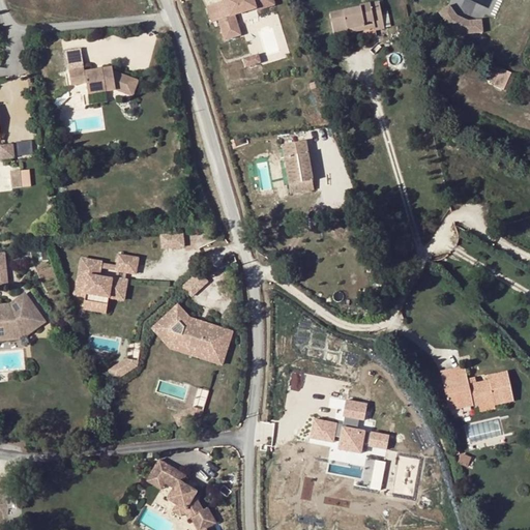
[(224,40),(242,35),(237,16),(276,4),(274,0),(216,0),(206,3),(211,22),(217,20),(224,40)]
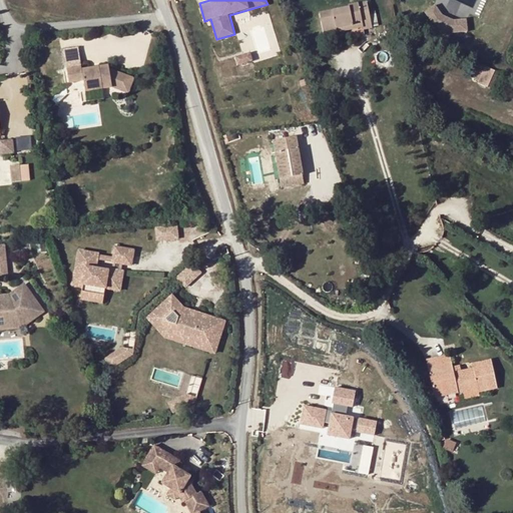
[(470,13),(484,16),(487,0),(438,0),(436,10),(456,15),(456,17),(469,19),(470,13)]
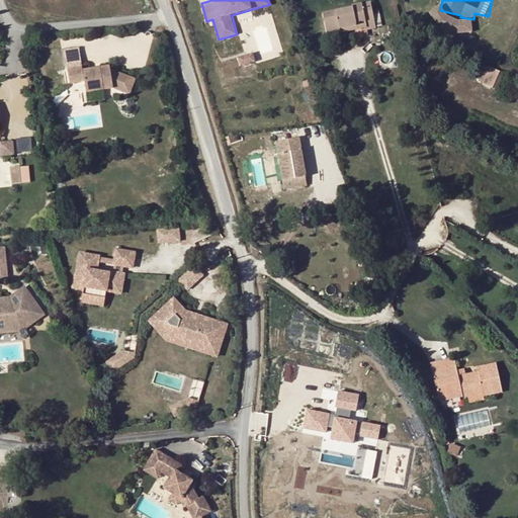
[(355,25),(356,28),(365,26),(366,29),(374,27),(369,2),(351,5),(352,7),(322,13),(327,34),(340,31),(339,28),(355,25)]
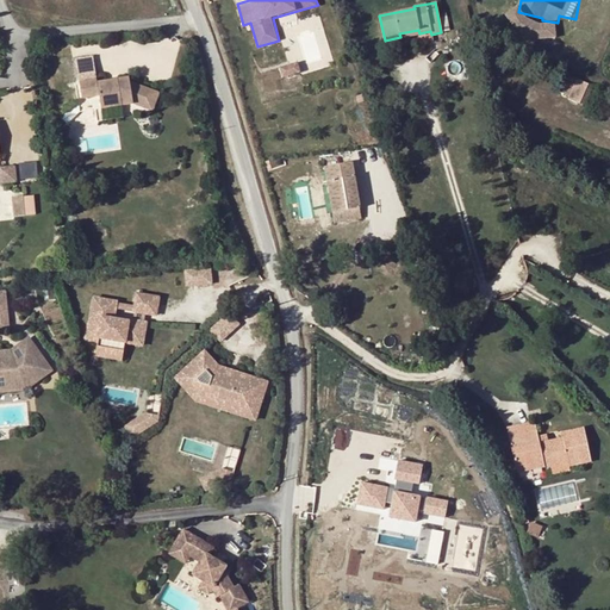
[(447,13),(437,14),(441,32),(450,31),(447,13)]
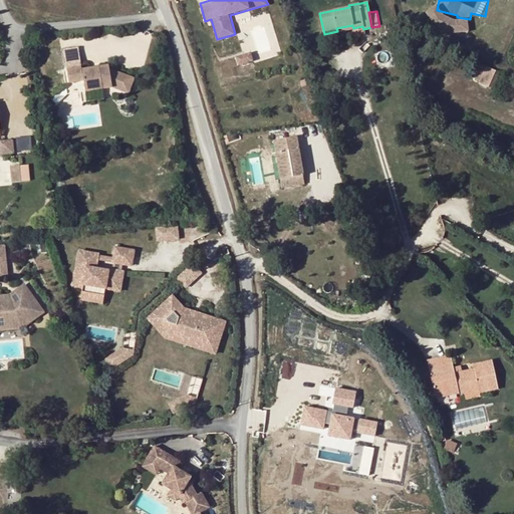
[(324,34),(325,43),(338,40),(337,31),(324,34)]
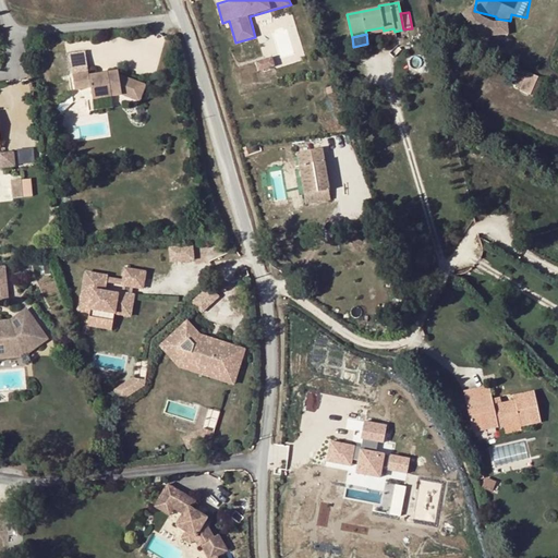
[(273,58),(256,62),(258,69),(274,65),(273,58)]
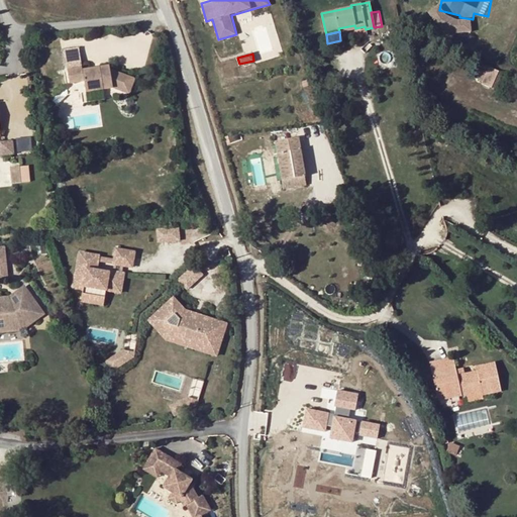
[(475,78),(482,81),(488,67),(481,64),(475,78)]
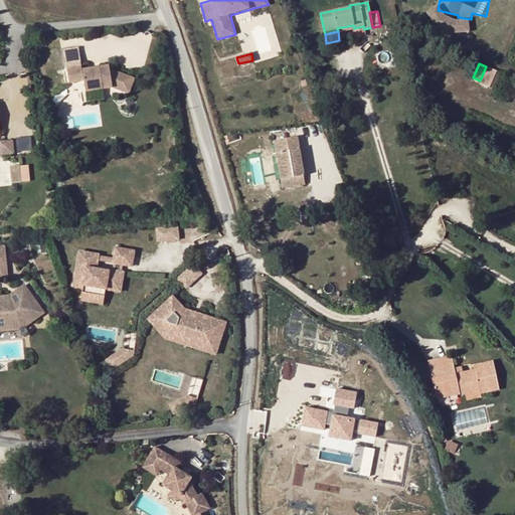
[(123,91),(128,75),(109,68),(109,66),(81,70),(81,68),(67,70),(69,83),(83,80),(86,92),(112,88),(123,91)]
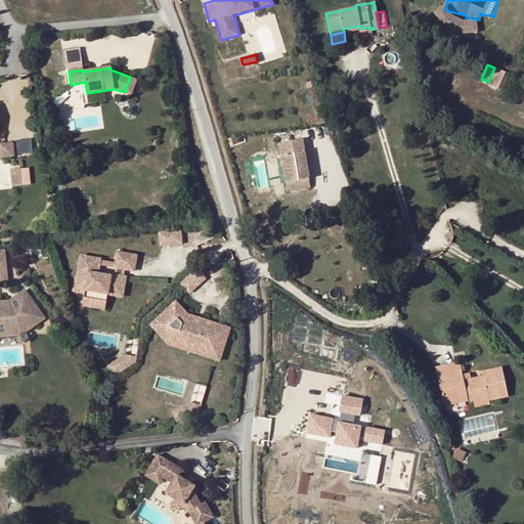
[(494,68),(488,82),(487,85),(496,90),(497,88),(505,91),(512,76),(494,68)]
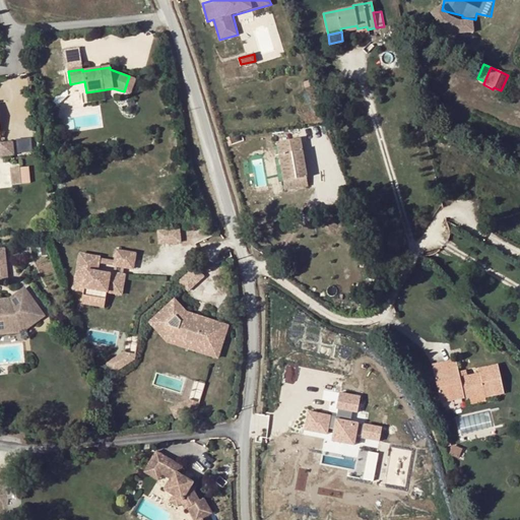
[(136,78),(129,76),(124,91),(131,94),(136,78)]
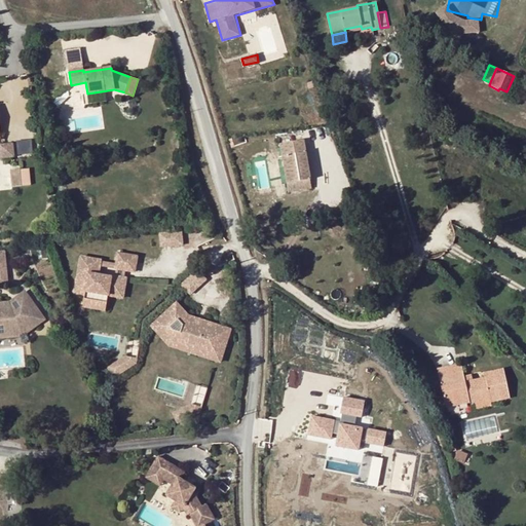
[(19,140),(20,154),(33,153),(32,139),(19,140)]
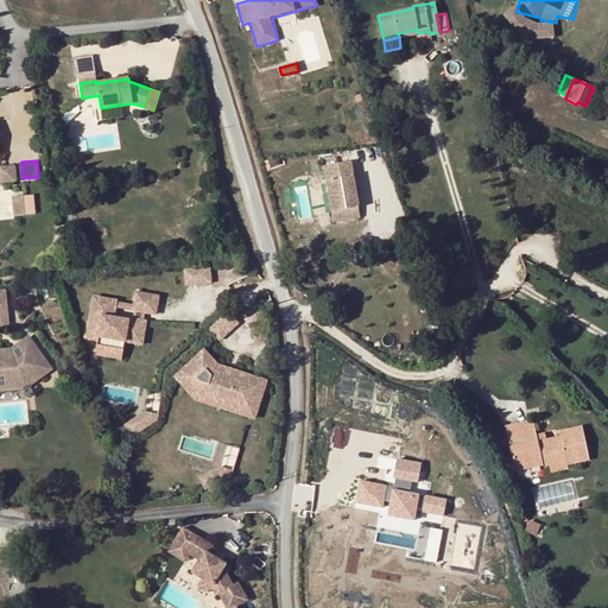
[(331,213),(358,208),(350,162),(324,166),(331,213)]
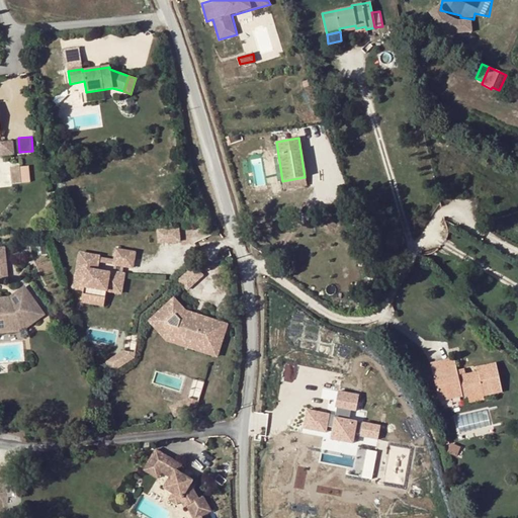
[(0,145),(2,156),(15,154),(13,140),(0,142),(0,145)]
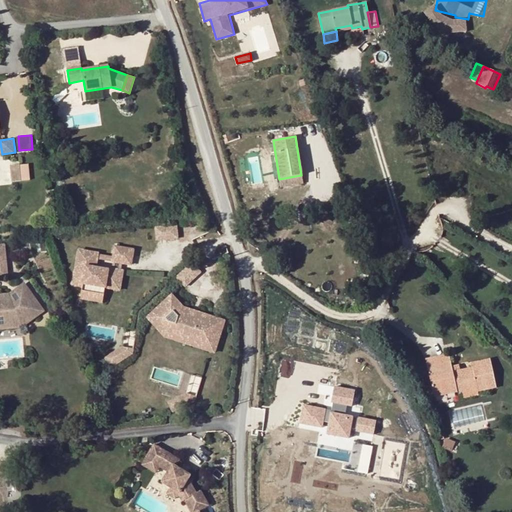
[(11,164),(12,180),(31,179),(30,163),(11,164)]
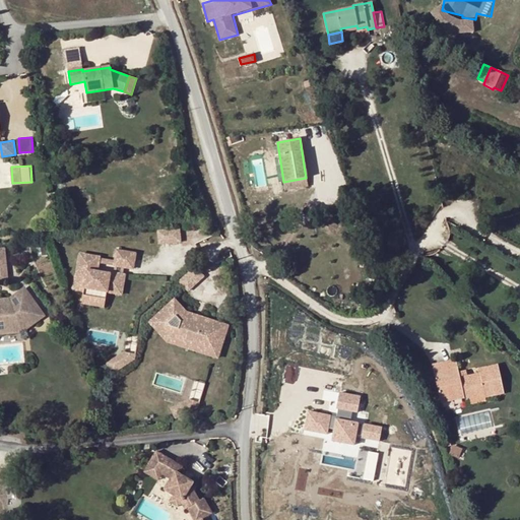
[(307,186),(306,178),(283,182),(284,190),(307,186)]
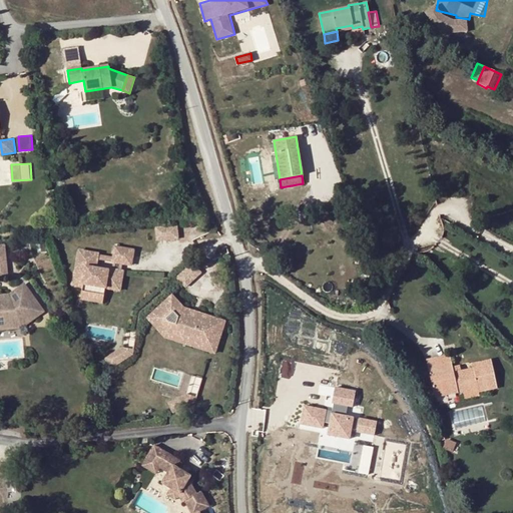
[(449,211),(444,220),(452,224),(457,215),(449,211)]
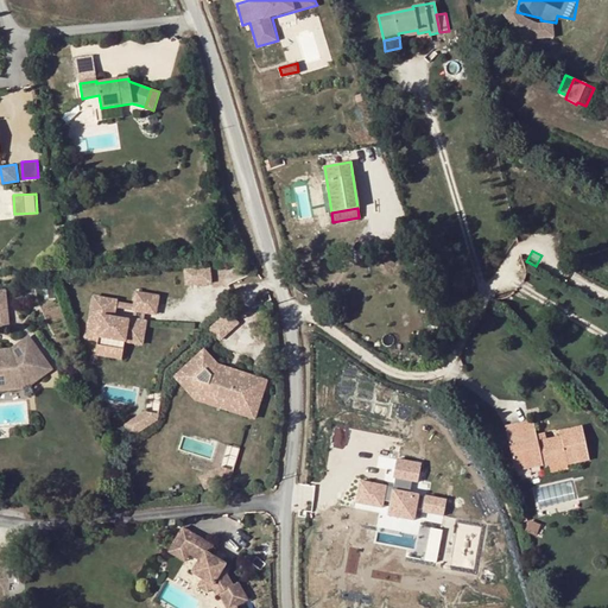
[(159,297),(138,293),(135,311),(157,315),(159,297)]
